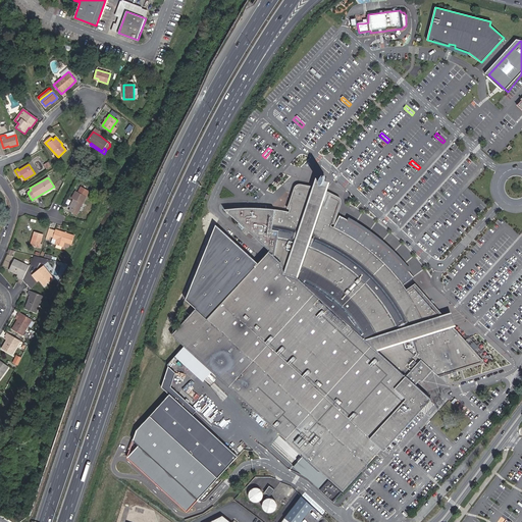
[(372,189),(374,187),(365,179),(363,181),(372,189)]
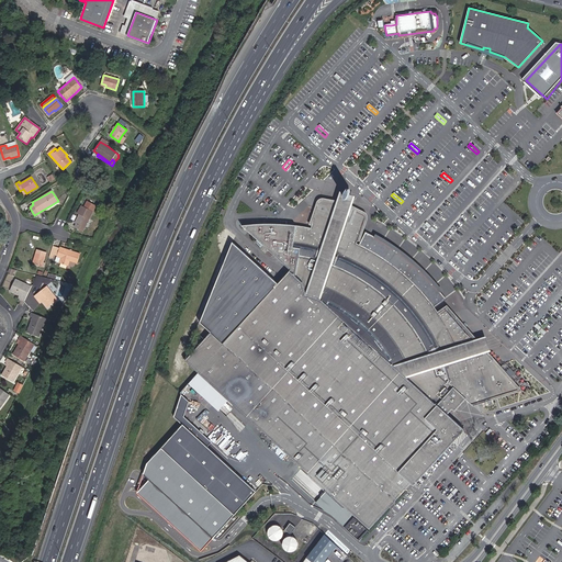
[(262,224),(243,226),(291,270),(278,284),(233,242),(201,322),(211,333),(186,360),(356,516),(345,527),(359,540),(463,428),(448,414),(452,409),(454,412),(465,400),(472,405),(486,401),(489,406),(494,405),(493,398),(520,390),(516,384),(521,381),(506,363),(501,368),(486,350),(489,350),(487,345),(485,338),(476,341),(447,308),(439,313),(434,306),(446,298),(438,289),(438,288),(424,272),(412,262),(403,255),(385,243),(367,233),(360,245),(357,244),(360,236),(366,217),(366,215),(363,214),(350,208),(350,206),(353,198),(350,197),(347,195),(345,195),(341,194),(339,202),(338,203),(323,201),(321,201),(318,203),(313,221),(311,228),(296,225),(285,225),(285,222),(280,221),(280,224),(262,224)]
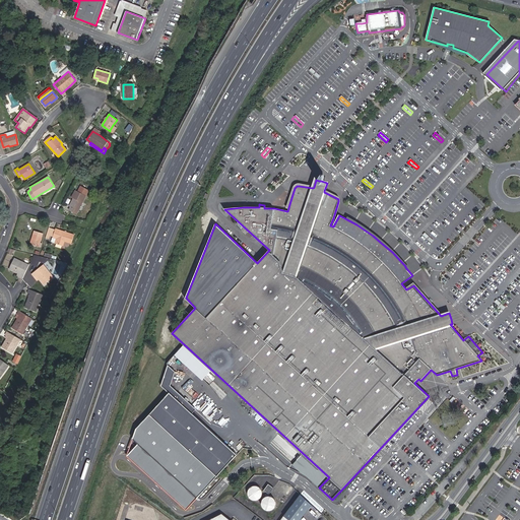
[(289,204),(295,188),(297,186),(299,186),(313,188),(314,187),(299,185),(297,185),(294,188),(288,204),(289,204)]
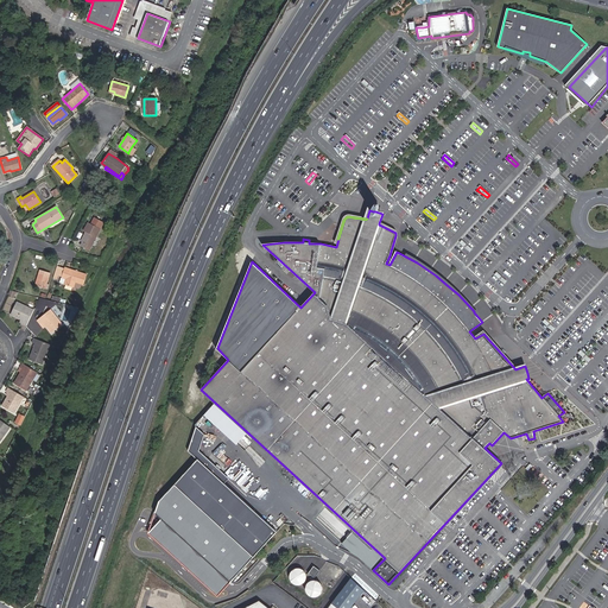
[(87,233),(82,242),(81,246),(89,249),(103,222),(94,217),(90,223),(88,222),(83,230),(86,232),(87,233)]
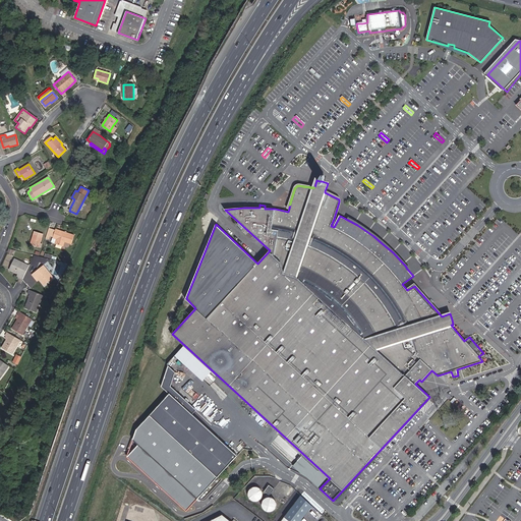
[(335,219),(340,203),(340,199),(337,197),(325,191),(325,192),(337,198),(339,199),(339,201),(334,219),(335,219)]
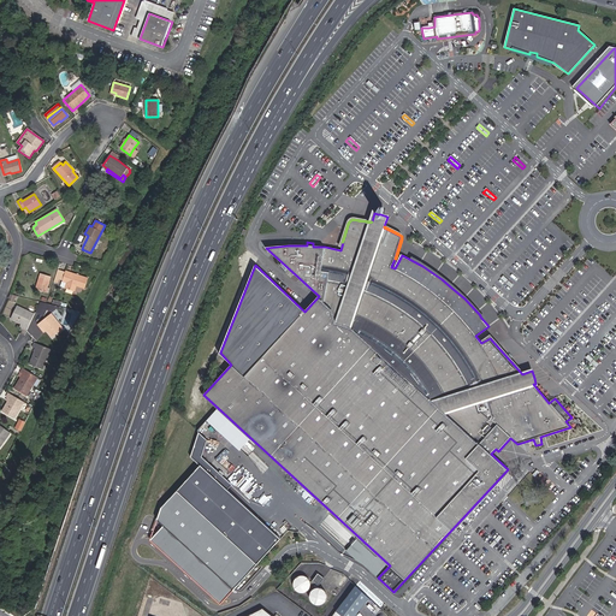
[(474,256),(477,253),(467,246),(466,248),(474,256)]
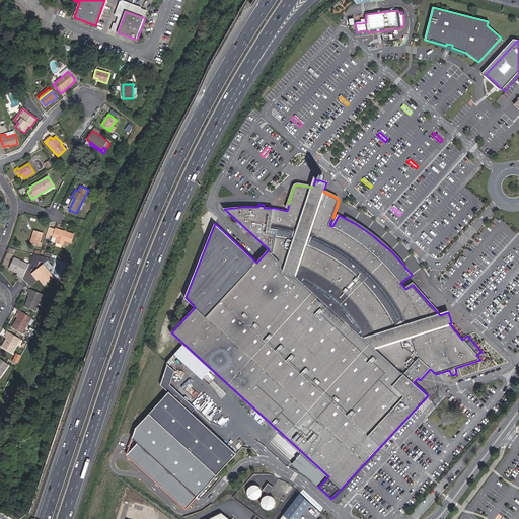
[(54,237),(56,229),(48,227),(46,234),(54,237)]
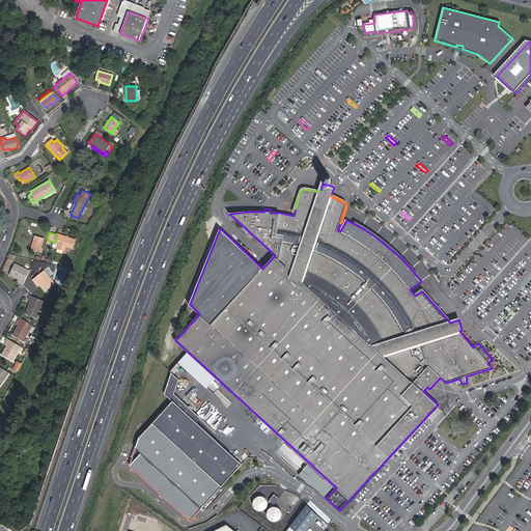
[(75,240),(57,234),(55,243),(57,244),(56,248),(64,250),(65,246),(73,248),(75,240)]
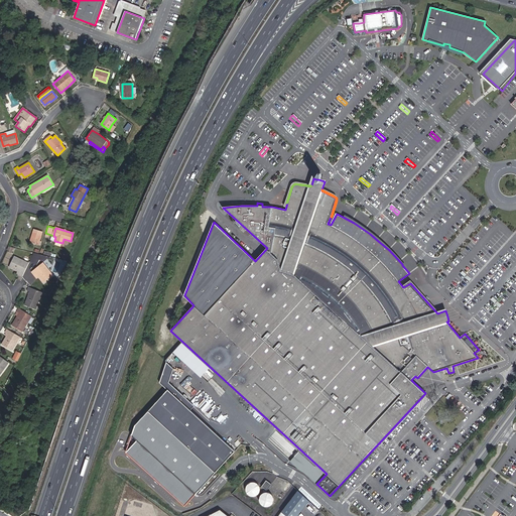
[(42,232),(34,229),(30,242),(38,245),(39,241),(42,232)]
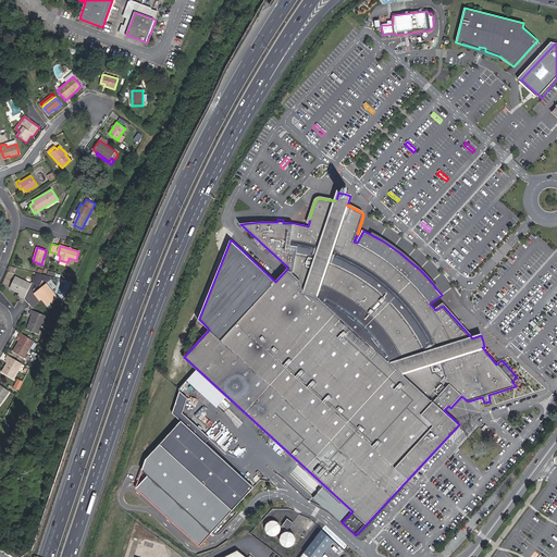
[(460,261),(463,258),(455,250),(453,254),(460,261)]
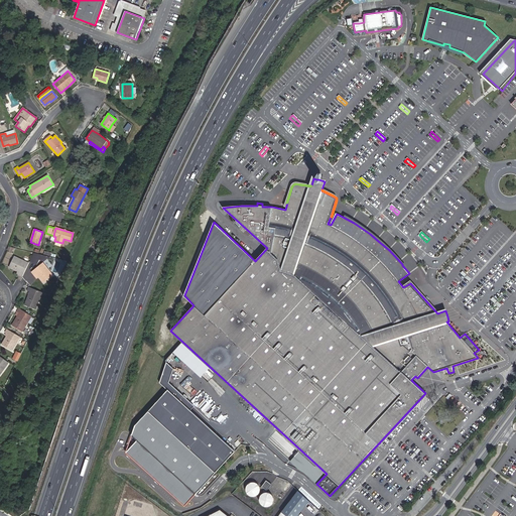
[(38,264),(39,259),(45,261),(46,256),(33,252),(30,262),(38,264)]
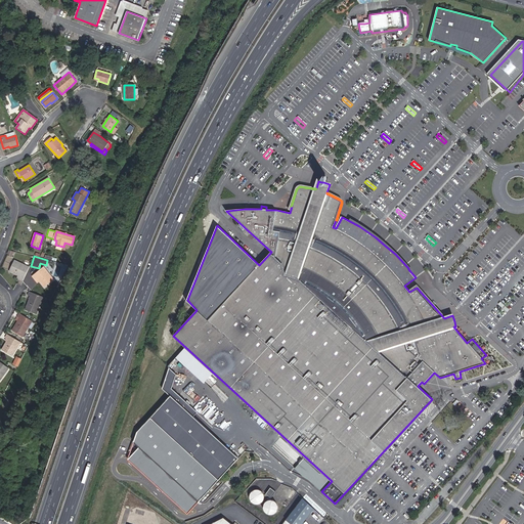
[(23,280),(29,267),(14,260),(9,271),(17,275),(19,275),(18,278),(23,280)]
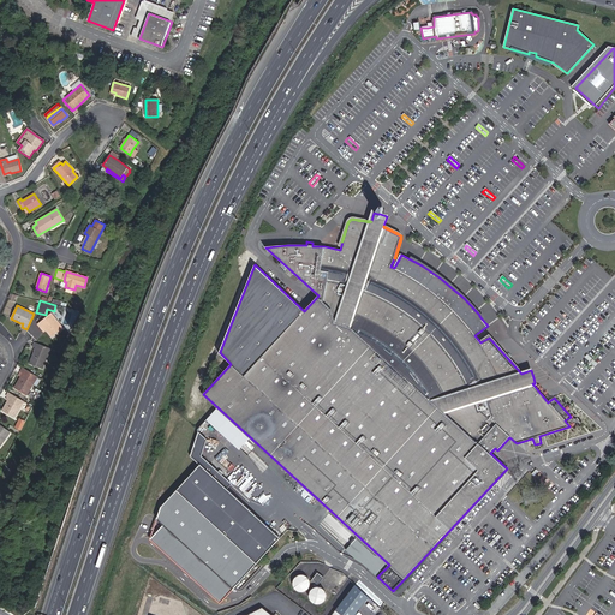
[(63,328),(51,314),(37,323),(40,327),(43,326),(52,336),(63,328)]
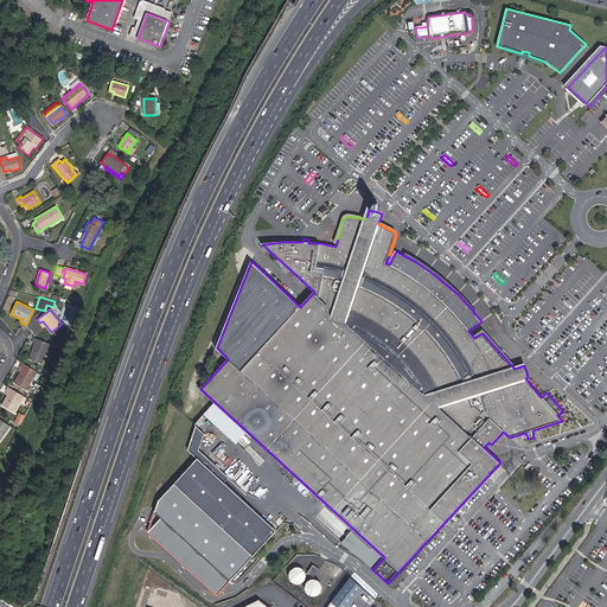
[(551,330),(554,327),(545,319),(543,321),(551,330)]
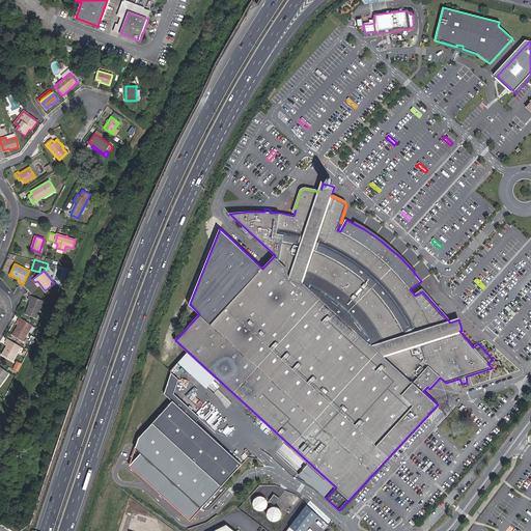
[(36,318),(44,301),(29,296),(27,299),(30,301),(25,313),(36,318)]
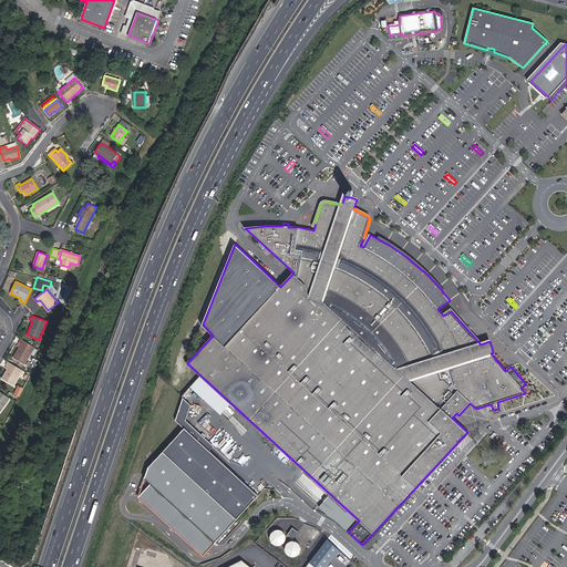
[(548,338),(550,334),(542,328),(539,330),(548,338)]
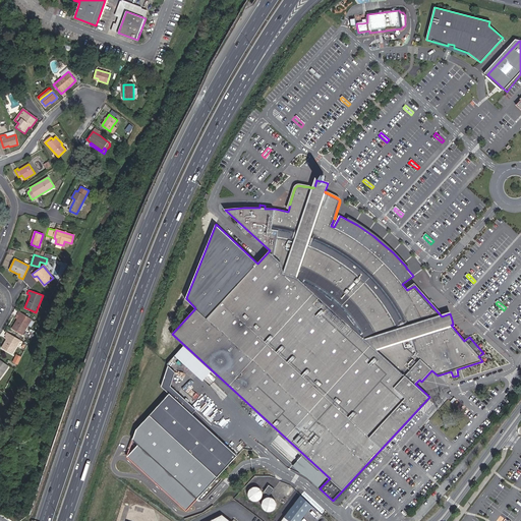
[(22,335),(32,319),(19,311),(17,314),(19,315),(12,328),(22,335)]
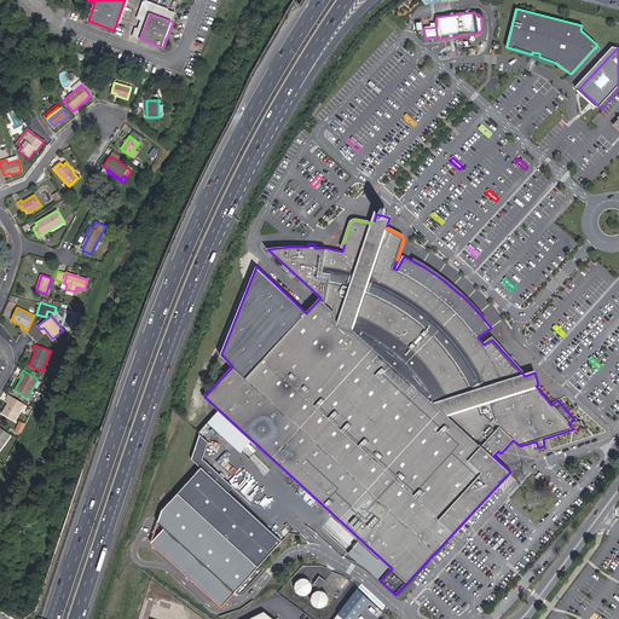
[(15,420),(24,404),(9,394),(6,398),(7,399),(10,400),(7,403),(3,414),(15,420)]
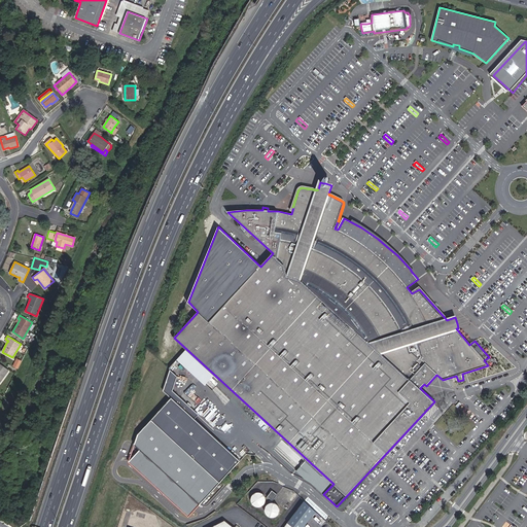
[(12,365),(18,369),(22,361),(16,358),(12,365)]
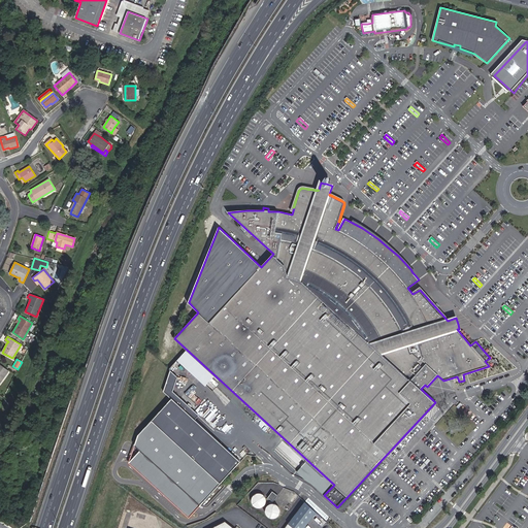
[(0,382),(8,370),(0,364),(0,382)]
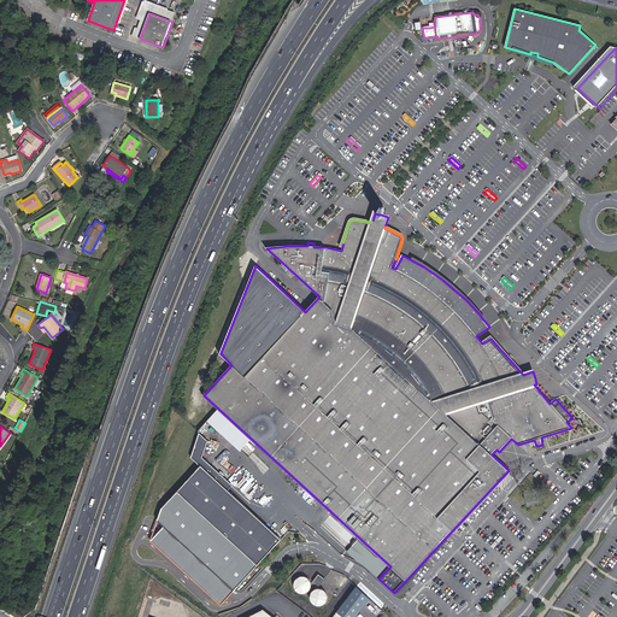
[(206,441),(198,434),(191,458),(200,468),(162,507),(158,519),(234,591),(280,541),(227,492),(231,486),(201,458),(206,441)]
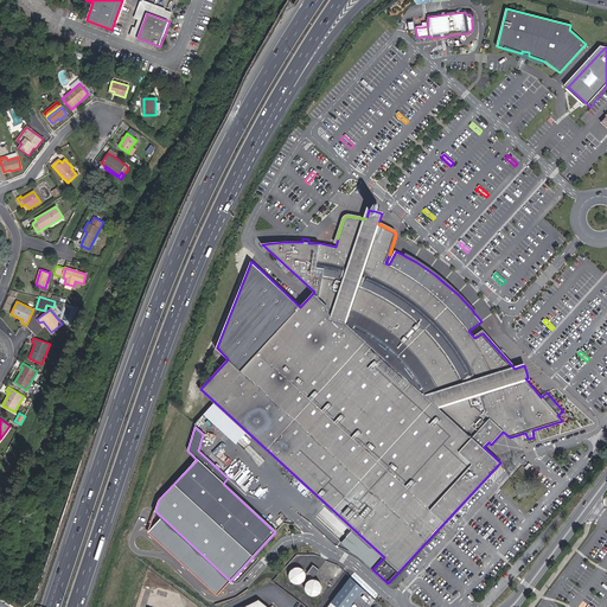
[(308,572),(314,576),(320,569),(313,566),(308,572)]
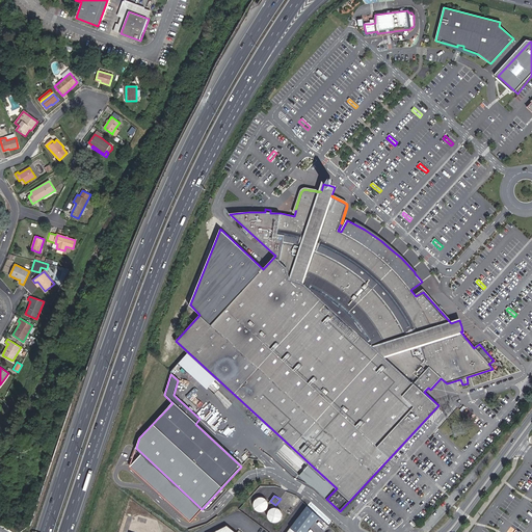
[(267,509),(268,506),(268,503),(268,502),(266,499),(264,498),(262,497),(260,497),(257,498),(255,500),(254,503),(254,506),(256,509),(258,511),(260,512),(262,512),(265,511),(267,509)]
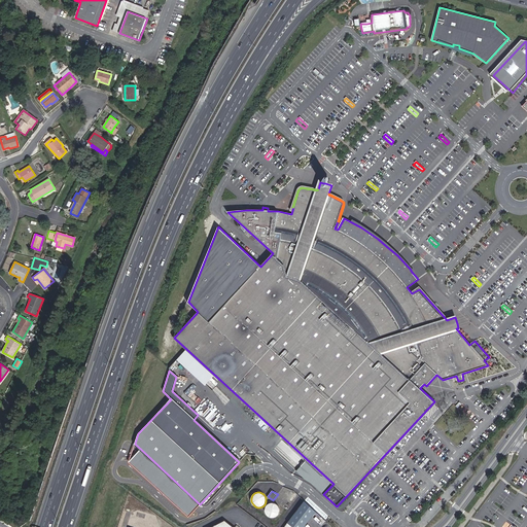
[(303,526),(315,512),(305,501),(287,523),(291,526),(303,526)]
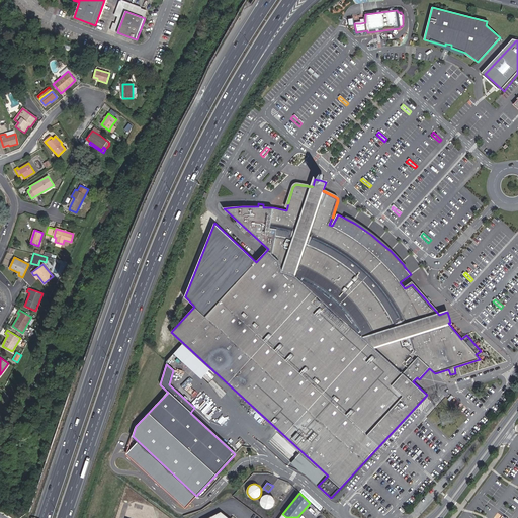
[(274,504),(275,502),(274,499),(272,495),(270,494),(267,494),(264,495),(262,497),(260,499),(260,502),(261,505),(263,507),(265,508),(269,509),(271,508),(273,507),(274,504)]
